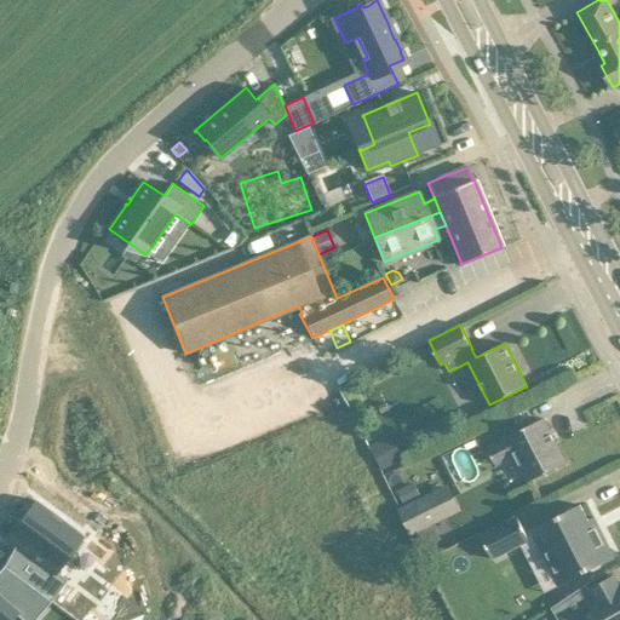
[(566,463),(544,418),(506,437),(506,438),(487,448),(493,460),(512,451),(528,482),(566,463)]
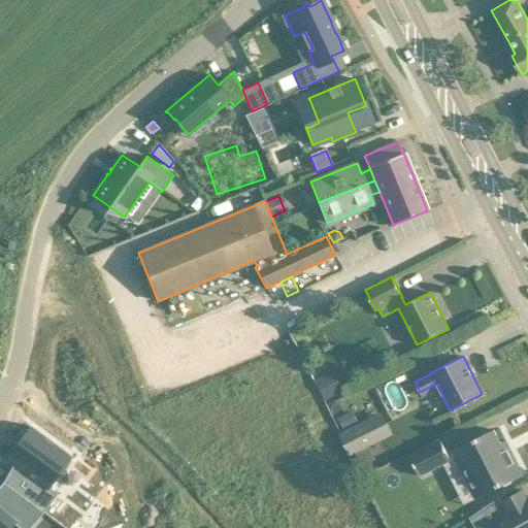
[(328,373),(315,380),(324,400),(337,394),(328,373)]
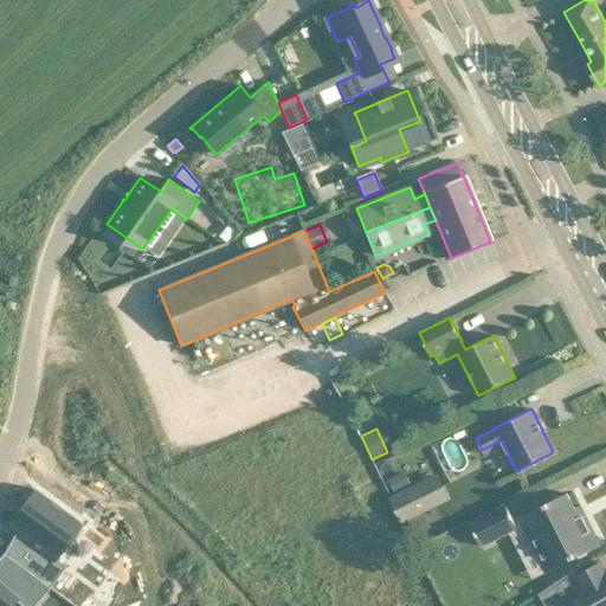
[(270,453),(259,458),(266,474),(277,469),(270,453)]
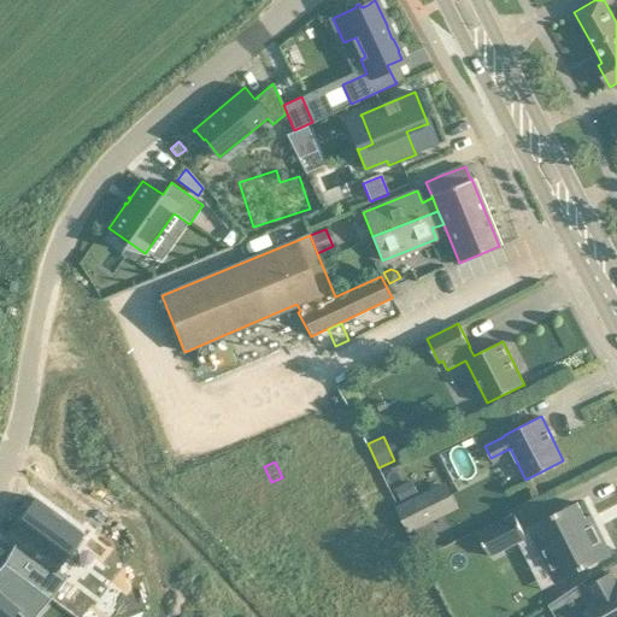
[(282,477),(271,482),(277,499),(288,494),(282,477)]
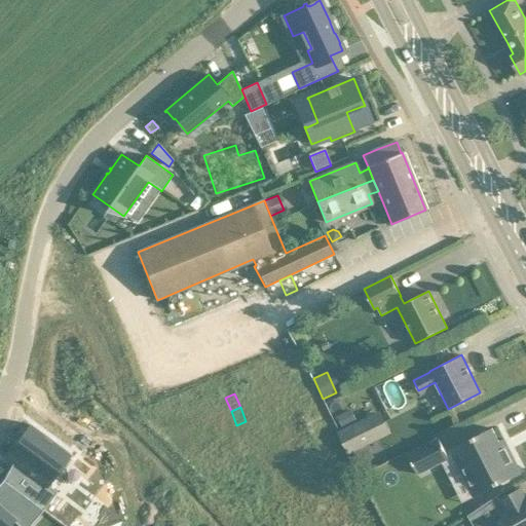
[(353,420),(348,410),(337,415),(343,425),(353,420)]
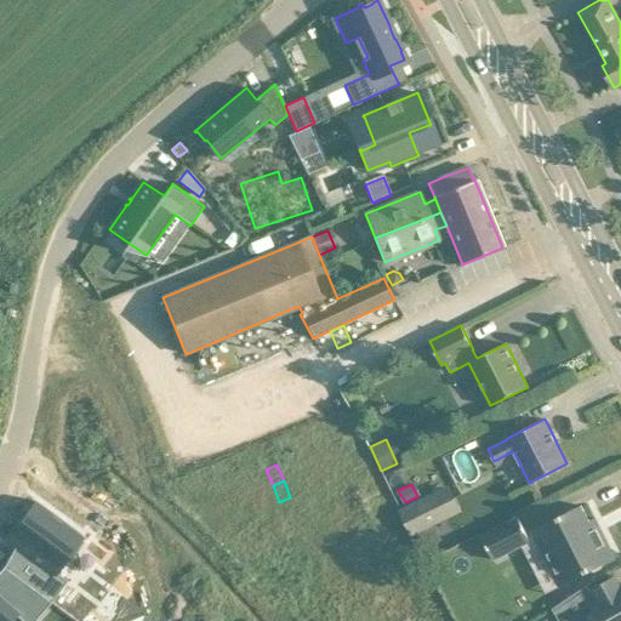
[(448,489),(426,500),(403,512),(414,534),(460,511),(448,489)]
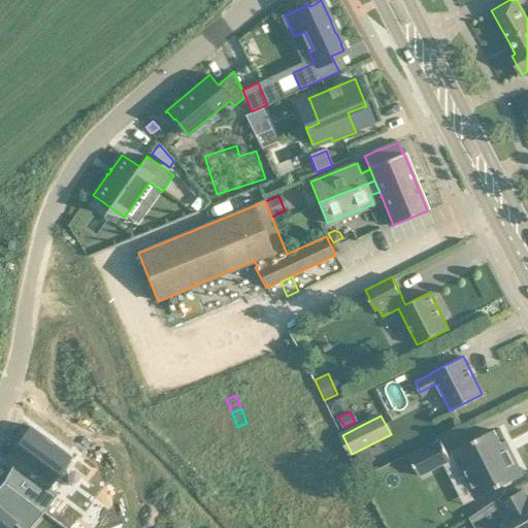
[(5,458),(4,459),(12,465),(19,469),(6,485),(43,513),(57,494),(48,487),(70,458),(70,459),(71,458),(29,426),(28,427),(29,427),(6,458),(5,458)]
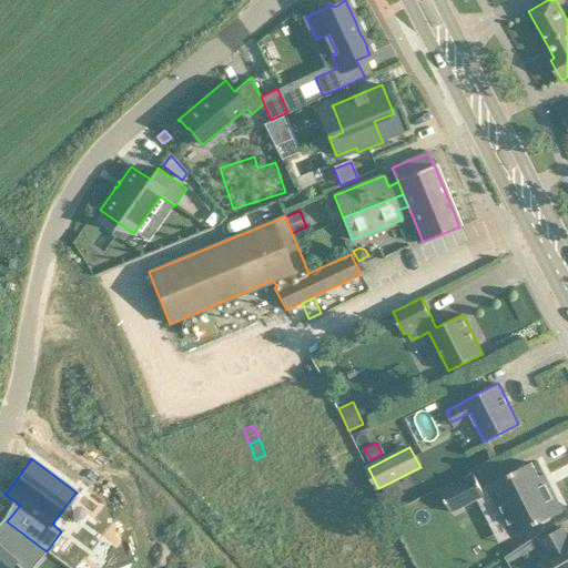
[(531,463),(511,473),(486,486),(513,537),(557,514),(555,509),(558,507),(559,503),(555,495),(550,494),(548,495),(531,463)]
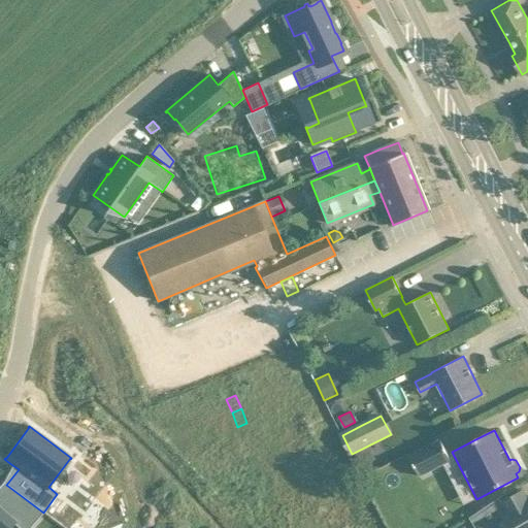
[(251,431),(241,435),(248,449),(257,444),(251,431)]
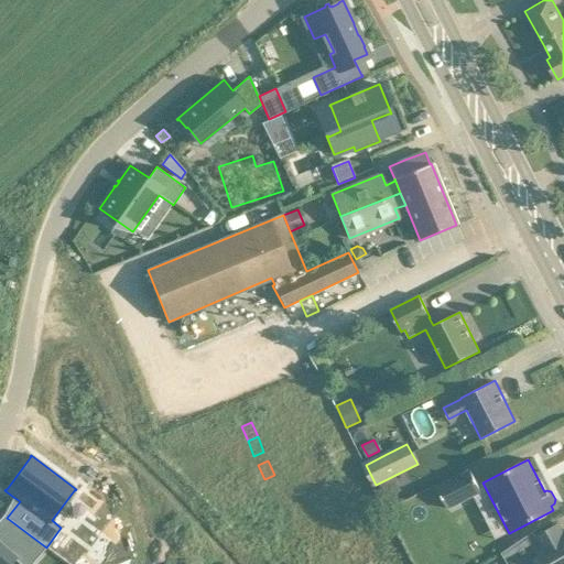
[(481,490),(469,467),(436,485),(447,508),(481,490)]
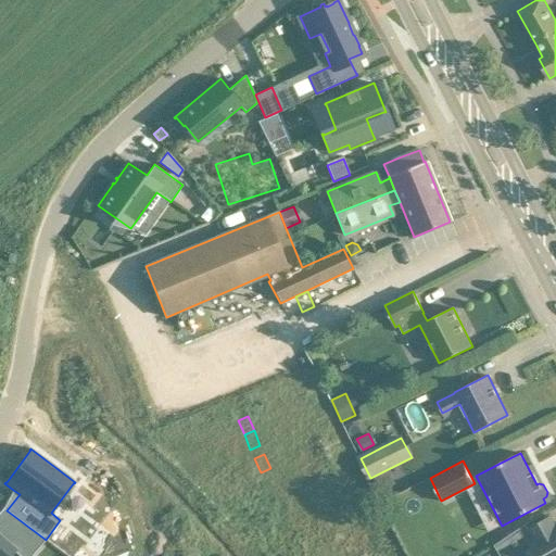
[(270,468),(261,472),(267,488),(277,483),(270,468)]
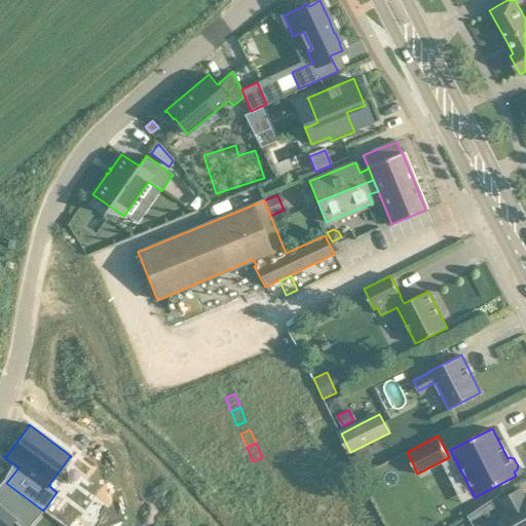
[(263,461),(257,464),(262,477),(269,474),(263,461)]
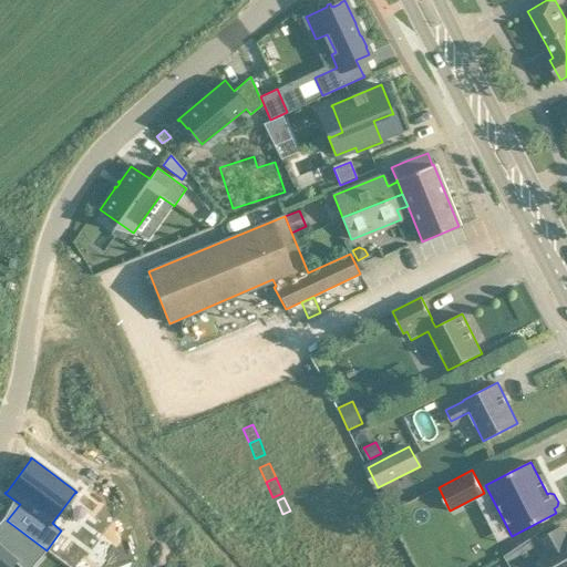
[(369,509),(358,514),(364,529),(374,525),(369,509)]
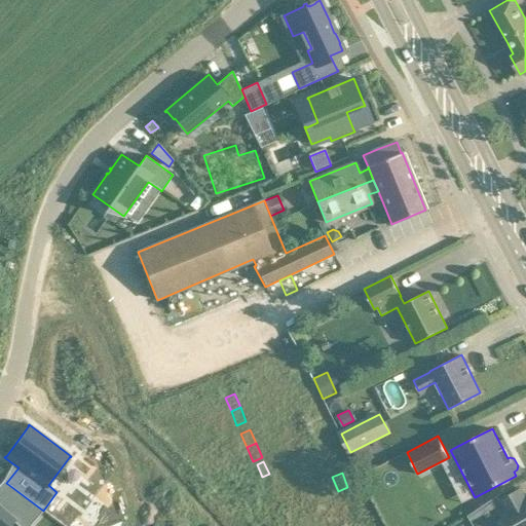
[(262,477),(257,479),(260,486),(272,481),(269,474),(262,477)]
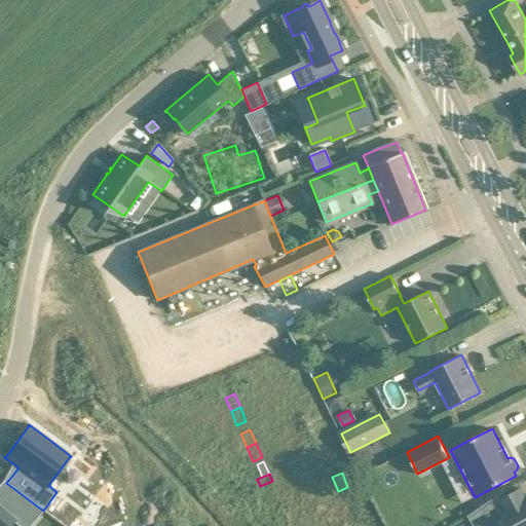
[(0,525),(7,525),(12,521),(19,525),(29,525),(43,511),(6,483),(3,480),(0,483),(0,525)]
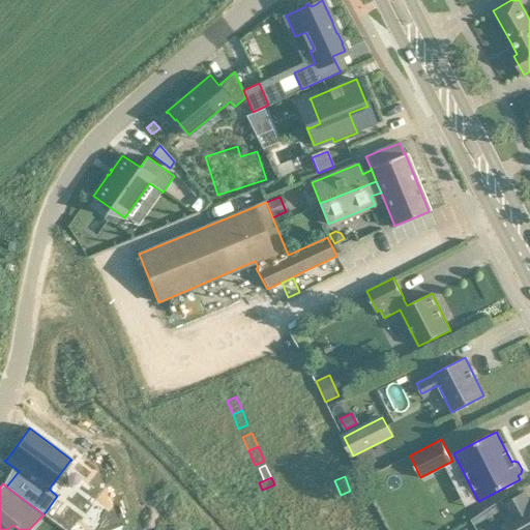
[(529,529),(529,500),(525,492),(504,504),(509,516),(504,519),(510,529),(529,529)]
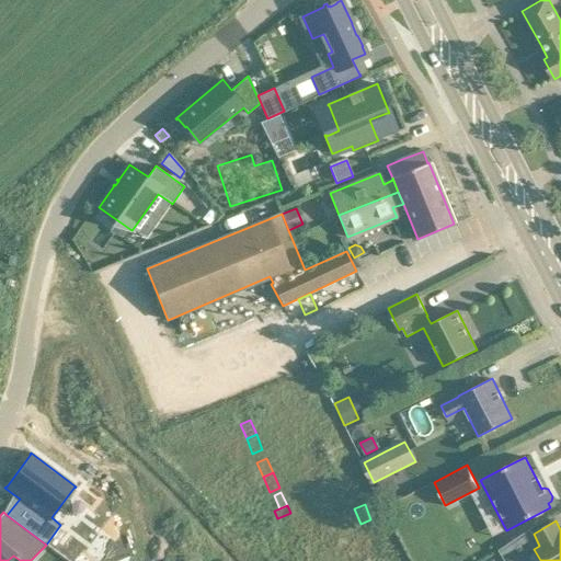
[(375,529),(365,534),(371,549),(381,545),(375,529)]
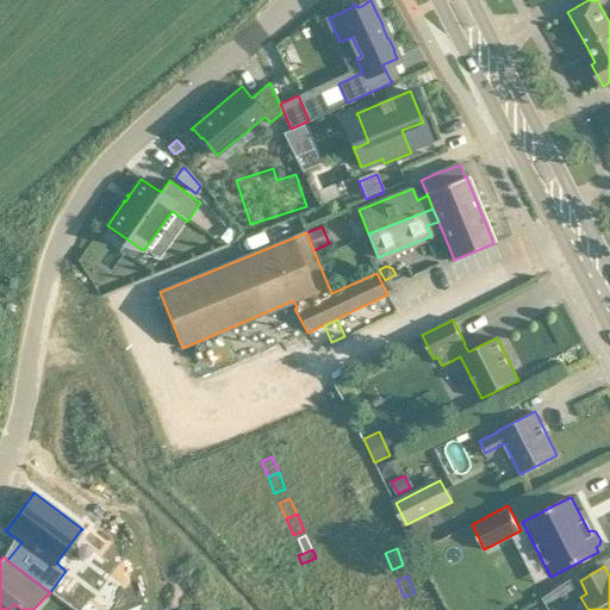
[(415,592),(404,597),(409,609),(416,609),(422,608),(415,592)]
